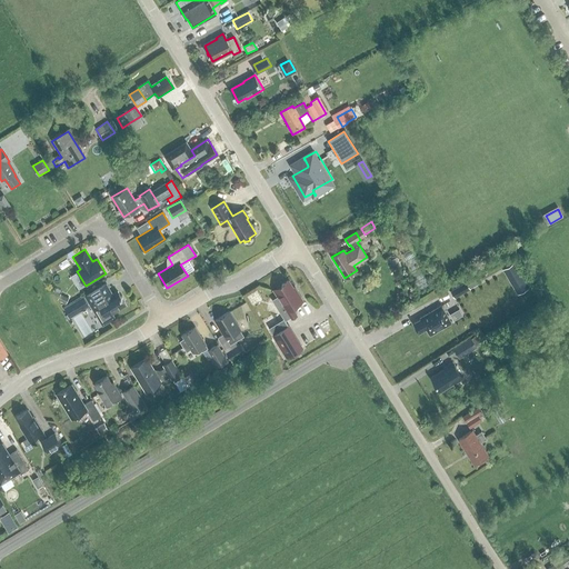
[(401,265),(396,256),(386,261),(390,270),(401,265)]
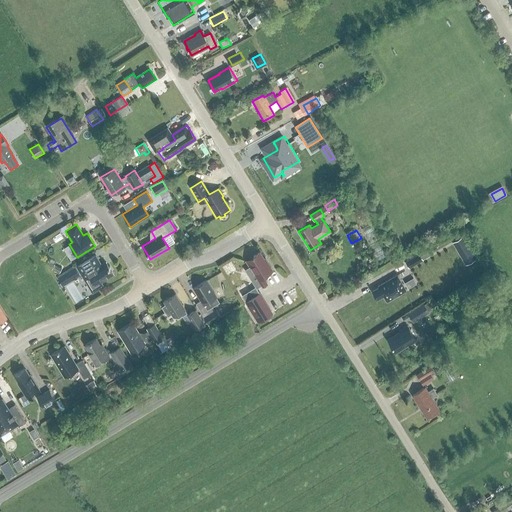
[(463,237),(453,243),(466,265),(476,259),(463,237)]
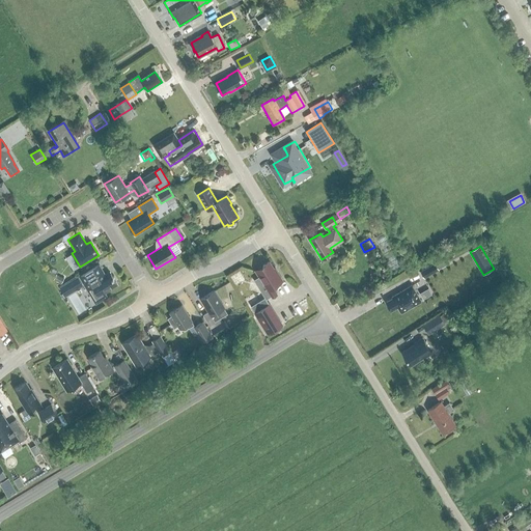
[(255,271),(259,277),(254,280),(264,297),(266,299),(277,292),(273,287),(282,281),(276,273),(275,273),(269,262),(255,271)]
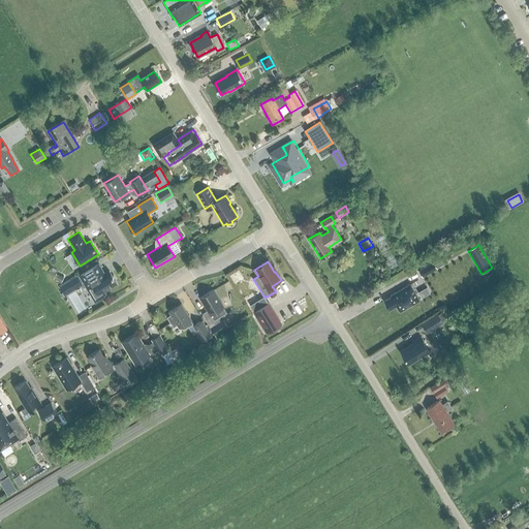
[(433,262),(418,271),(423,278),(437,269),(433,262)]
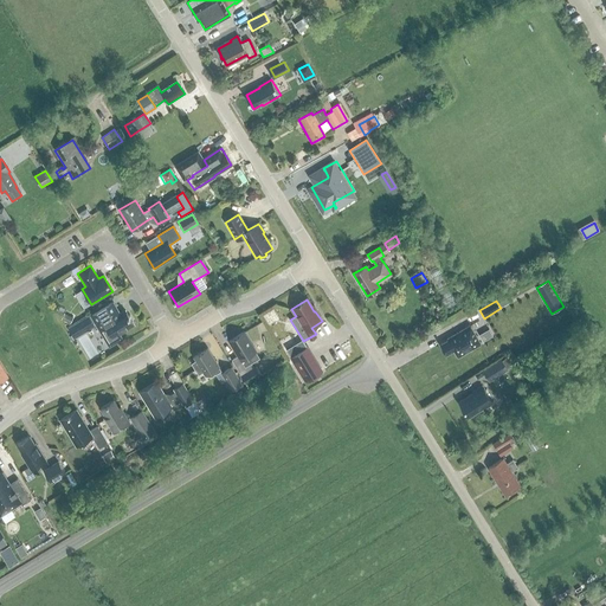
[(111,303),(97,313),(91,316),(109,346),(121,339),(118,335),(134,324),(124,311),(117,316),(115,313),(116,311),(111,303)]
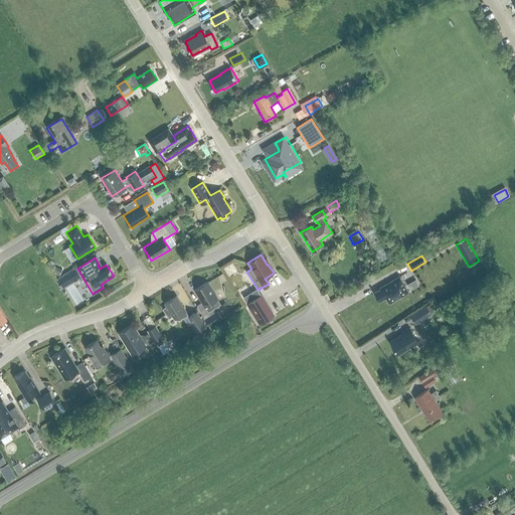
[(54,266),(52,272),(59,275),(62,270),(54,266)]
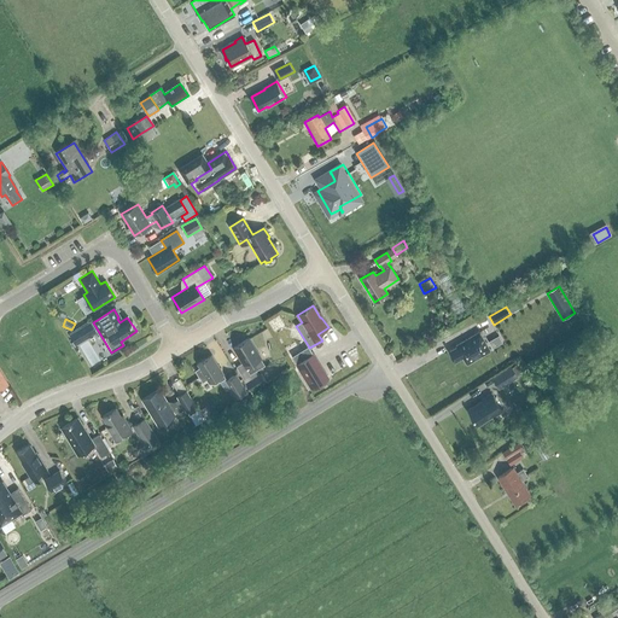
[(82,330),(69,337),(74,345),(87,337),(82,330)]
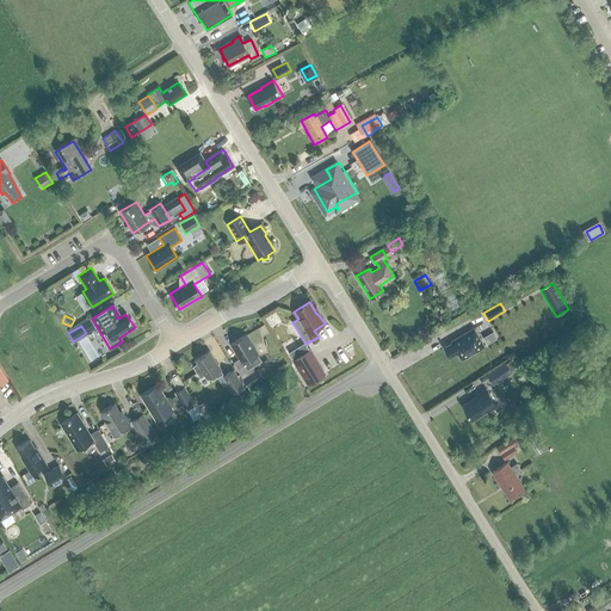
[(451,343),(444,347),(450,358),(457,353),(462,360),(485,347),(474,328),(451,341),(451,343)]
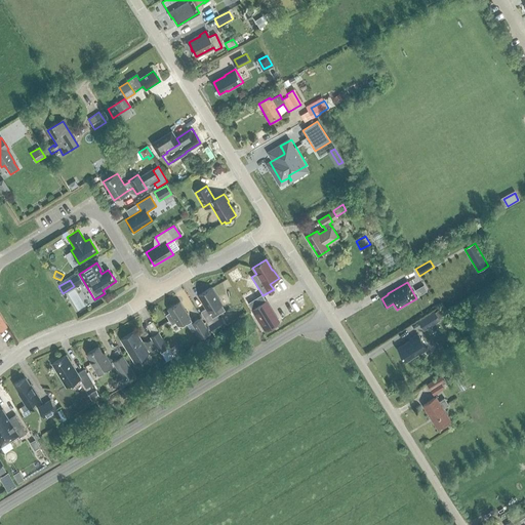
[(418,296),(428,292),(426,285),(415,288),(418,296)]
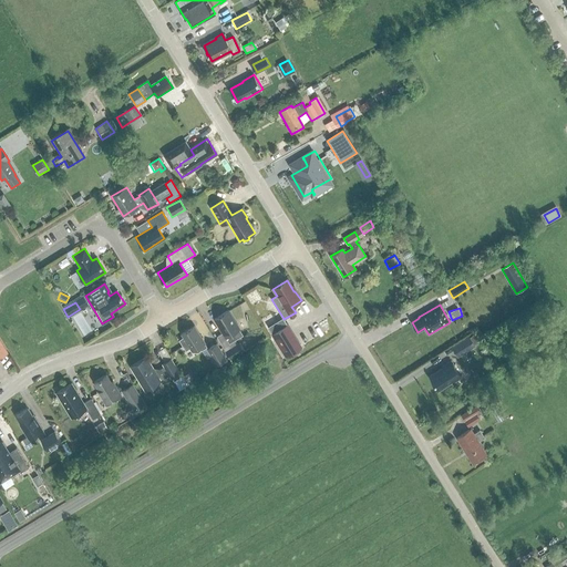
[(237,344),(235,341),(243,336),(239,329),(228,311),(214,319),(223,333),(217,337),(230,359),(245,350),(240,342),(237,344)]
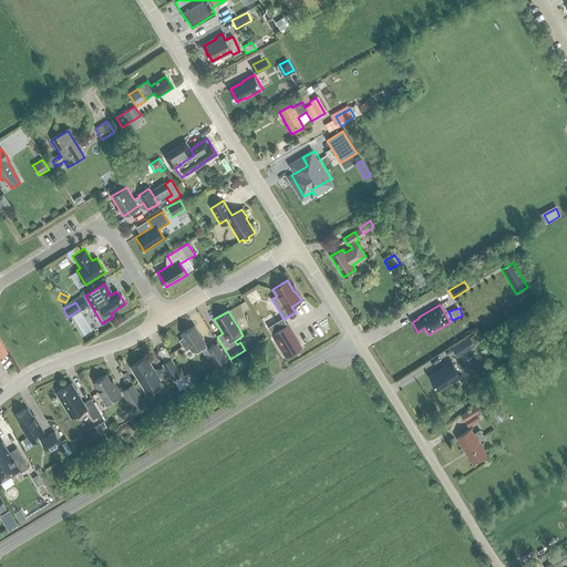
[(271,334),(286,357),(301,348),(284,319),(282,317),(267,327),(272,334),(271,334)]
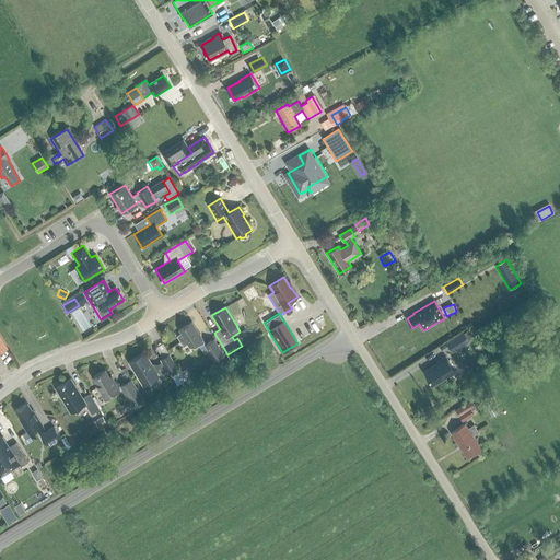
[(183,347),(187,343),(189,347),(196,342),(199,347),(205,343),(201,339),(191,323),(179,330),(181,334),(176,336),(183,347)]
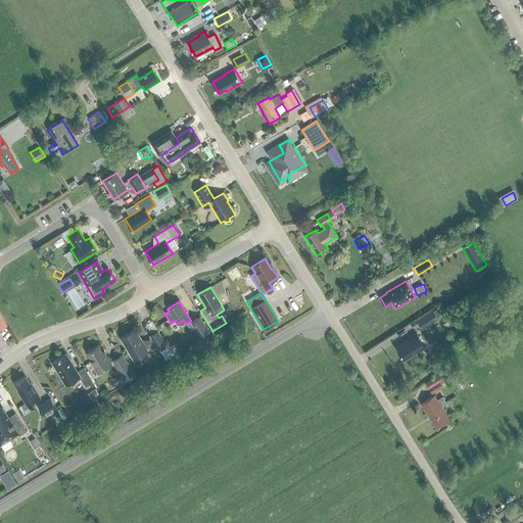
[(432,310),(417,320),(422,328),(438,319),(432,310)]
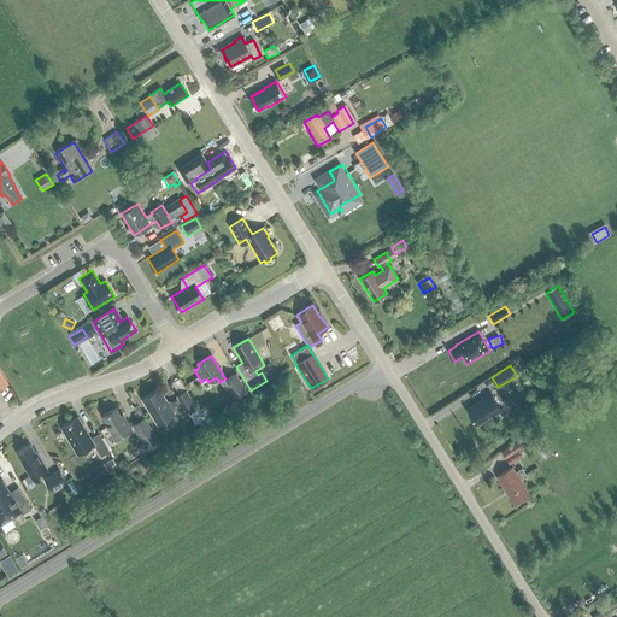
[(235,398),(246,391),(236,374),(225,381),(235,398)]
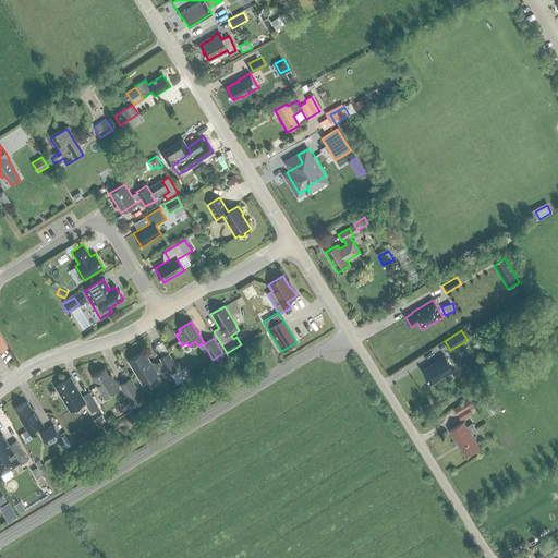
[(144,351),(128,361),(142,385),(158,375),(167,370),(168,372),(177,367),(168,353),(159,359),(161,361),(155,365),(152,364),(144,351)]
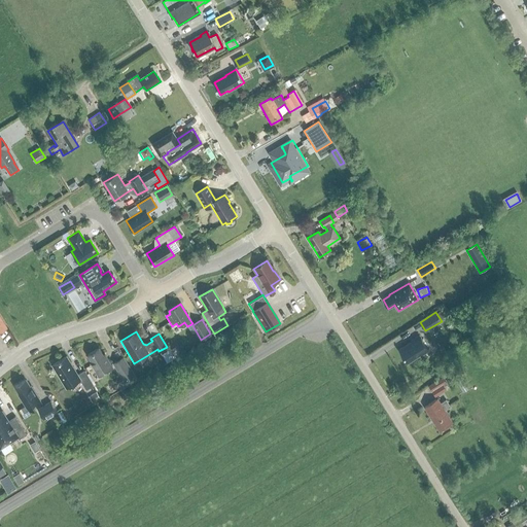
[(412,342),(399,350),(408,363),(420,355),(421,356),(428,351),(419,336),(411,341),(412,342)]
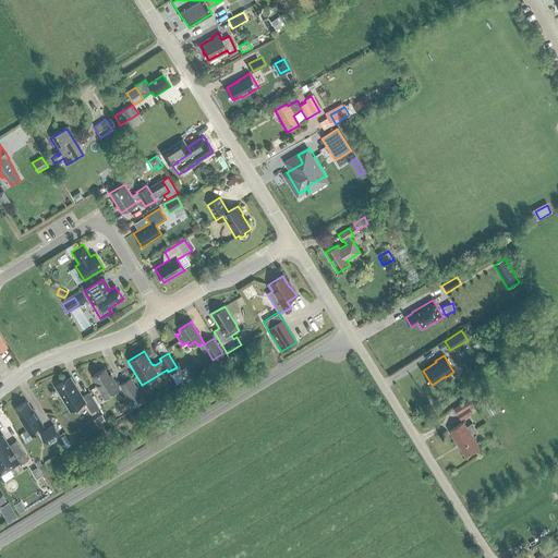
[(95,385),(104,399),(119,389),(110,375),(109,376),(105,368),(92,376),(97,384),(95,385)]
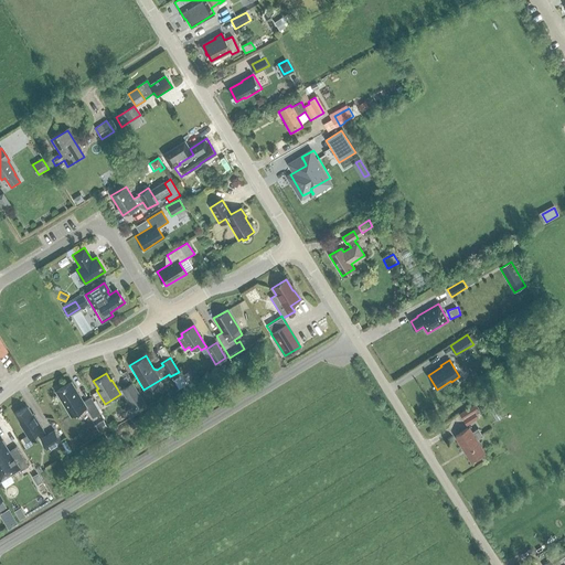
[(71,383),(56,392),(71,416),(86,407),(93,418),(99,414),(91,398),(83,403),(71,383)]
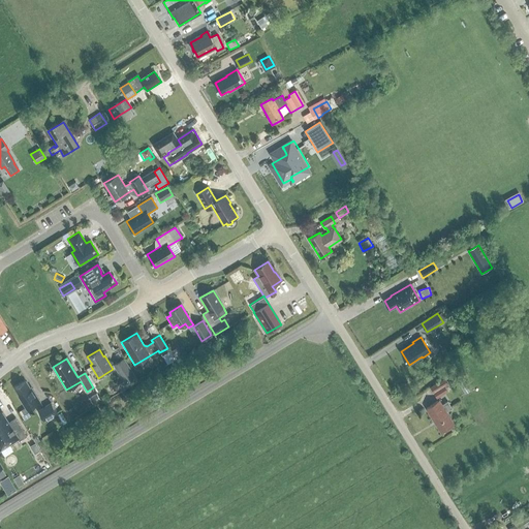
[(137,381),(123,359),(114,365),(124,381),(120,383),(124,390),(137,381)]
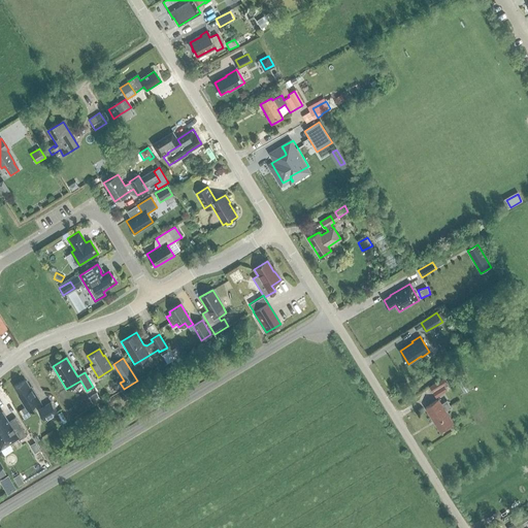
[(458,370),(452,373),(464,394),(469,390),(458,370)]
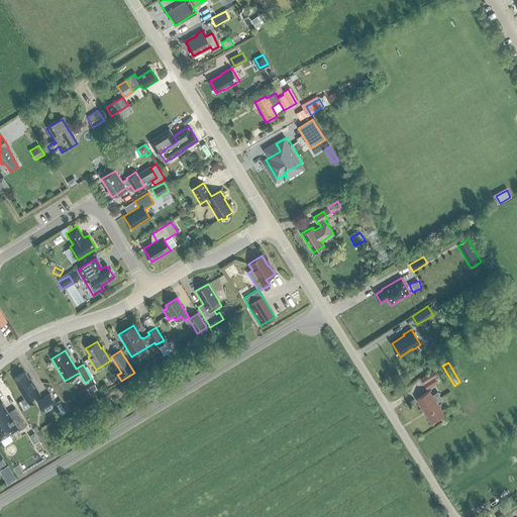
[(420,379),(423,384),(437,375),(435,370),(420,379)]
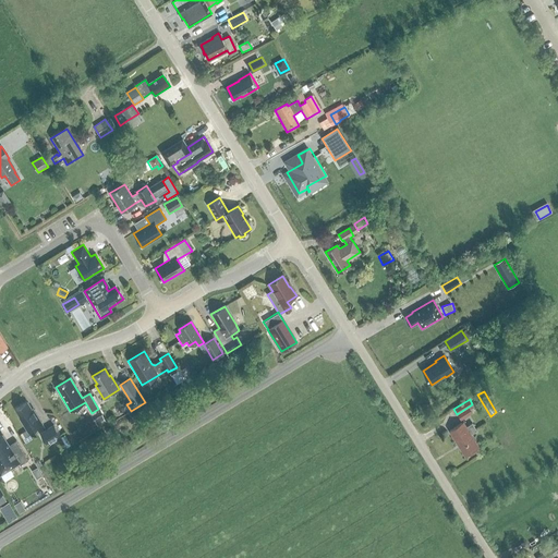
[(27,402),(15,410),(20,416),(19,417),(27,432),(41,424),(33,409),(32,410),(27,402)]
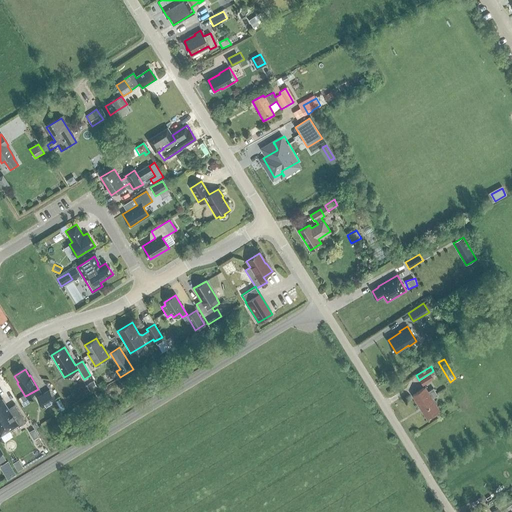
[(419,380),(423,386),(433,379),(429,374),(419,380)]
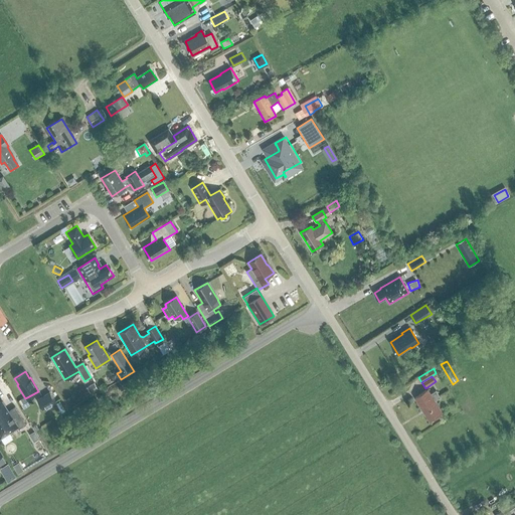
[(94,383),(87,387),(91,393),(97,389),(94,383)]
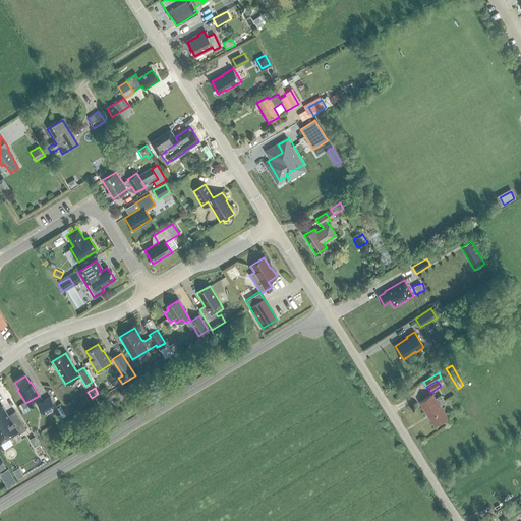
[(432,394),(419,402),(433,425),(447,417),(440,405),(445,402),(441,395),(435,399),(432,394)]
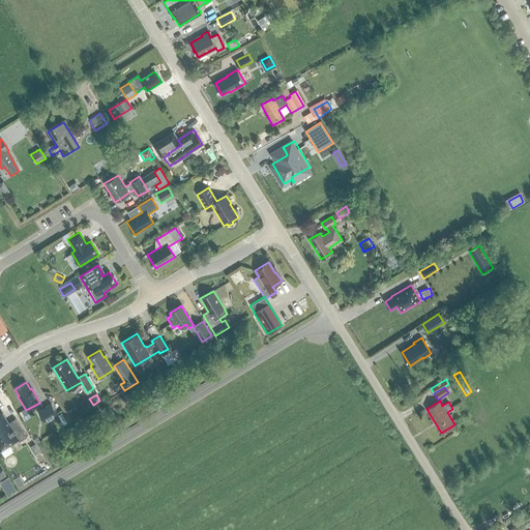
[(38,411),(45,422),(57,414),(51,404),(38,411)]
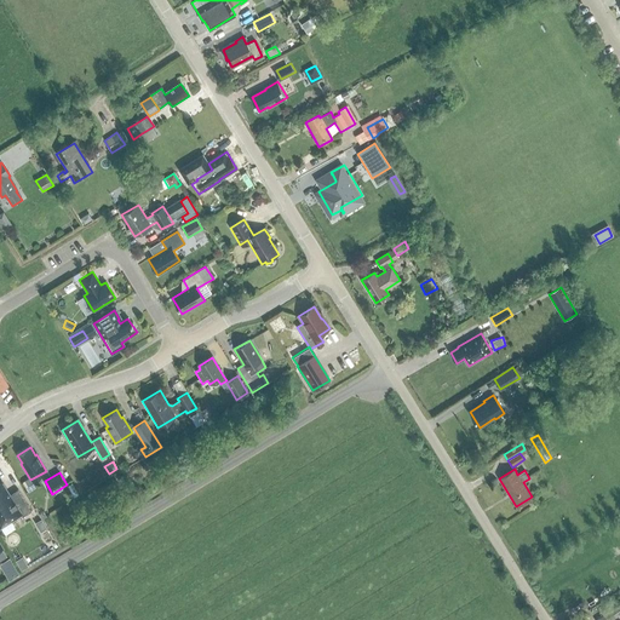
[(72,483),(67,487),(74,498),(79,494),(72,483)]
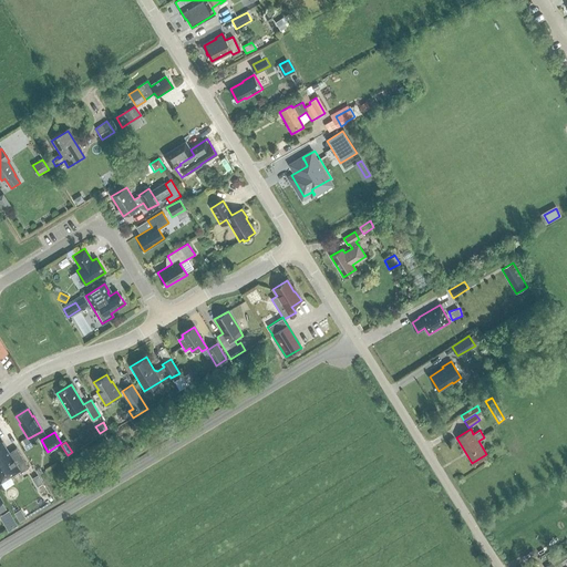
[(0,443),(0,483),(19,471),(20,473),(29,467),(16,449),(9,453),(2,443),(0,443)]
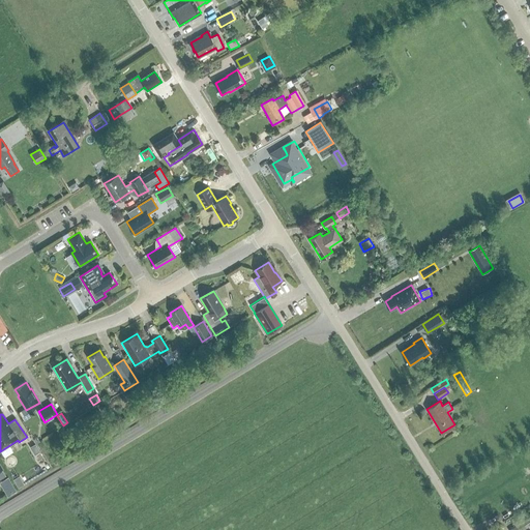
[(11,482),(2,488),(7,496),(17,491),(11,482)]
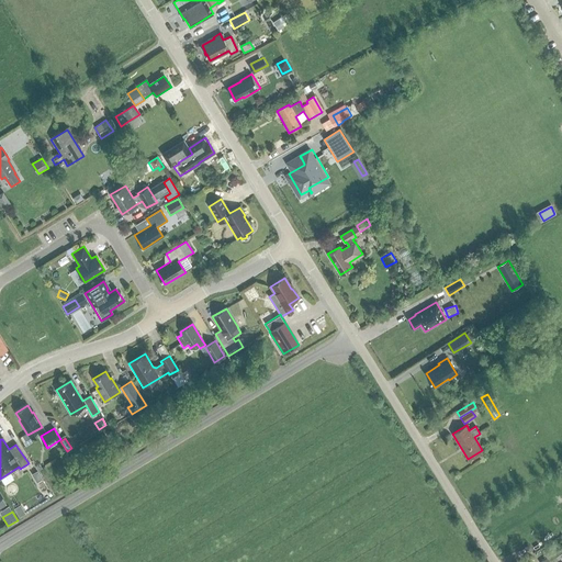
[(561,547),(552,554),(551,555),(555,561),(561,557),(561,547)]
